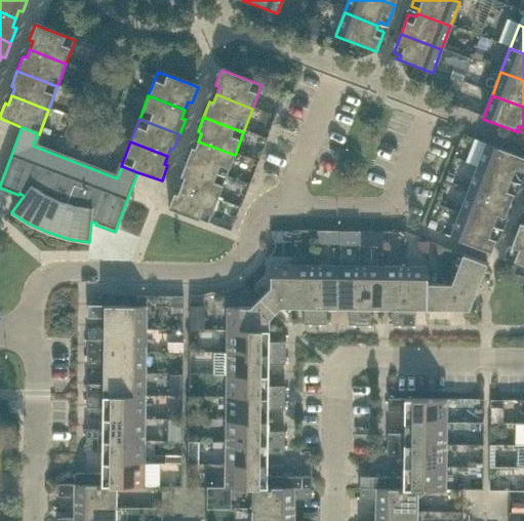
[(226,178),(235,155),(198,142),(195,150),(192,148),(186,163),(226,178)]
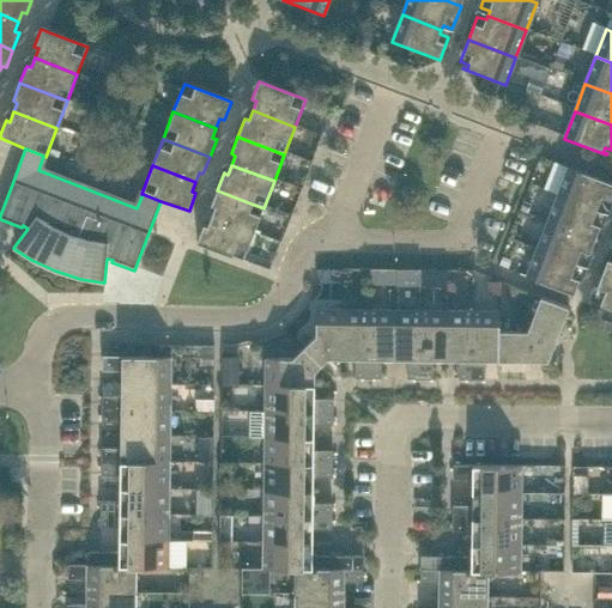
[(611,194),(611,186),(597,180),(568,169),(557,196),(595,211),(598,207),(606,210),(611,194)]
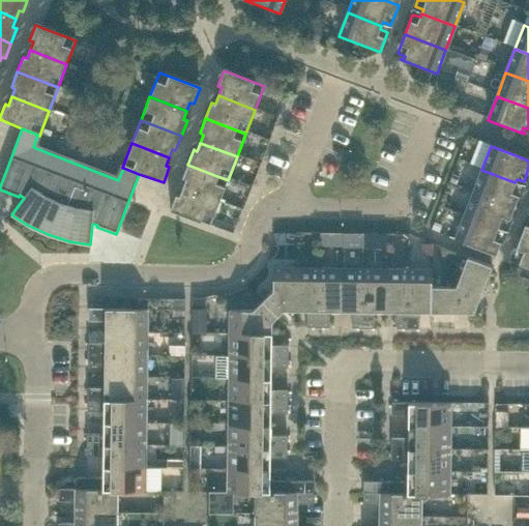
[(219,203),(228,180),(187,165),(182,179),(185,180),(182,188),(219,203)]
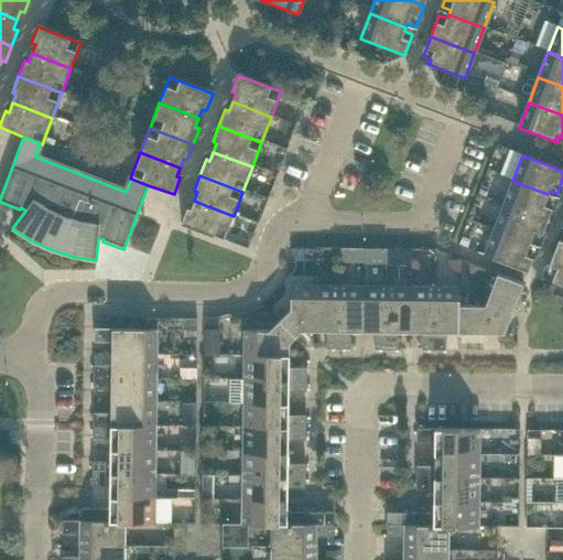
[(547,198),(548,194),(512,181),(502,205),(547,223),(554,202),(547,198)]
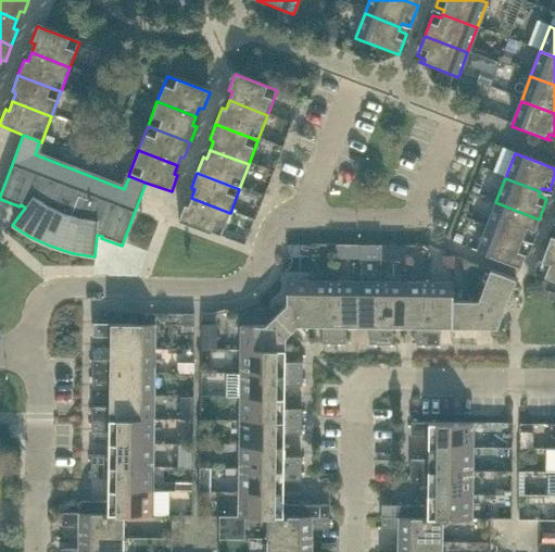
[(221,238),(230,213),(191,198),(188,207),(185,205),(178,222),(221,238)]
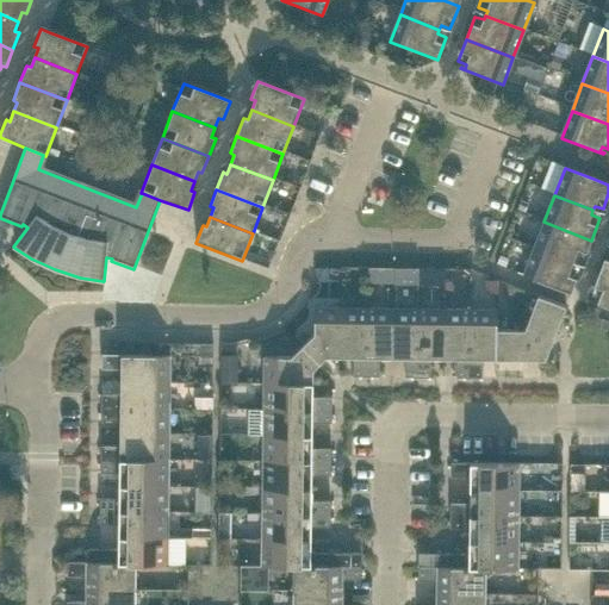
[(583,262),(591,241),(544,222),(534,249),(572,263),(575,260),(583,262)]
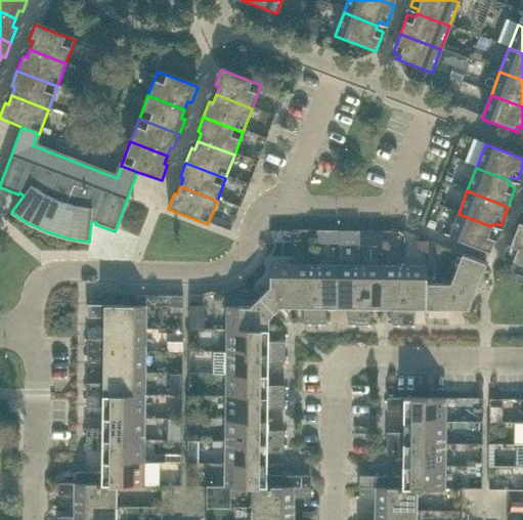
[(490,230),(491,226),(459,214),(449,239),(490,254),(497,233),(490,230)]
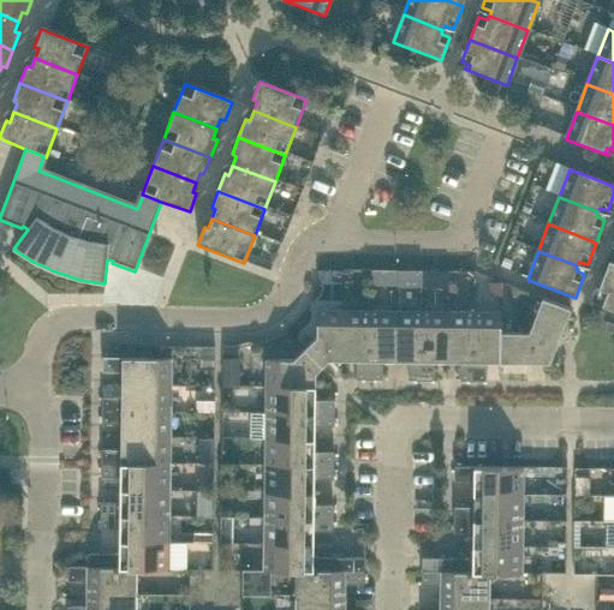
[(423,274),(423,289),(448,291),(448,274),(446,274),(425,274),(423,274)]
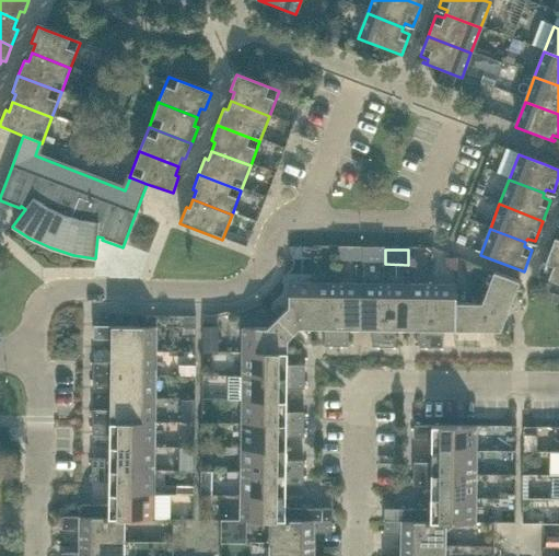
[(558,284),(558,255),(550,252),(542,273),(550,276),(548,279),(545,278),(545,279),(558,284)]
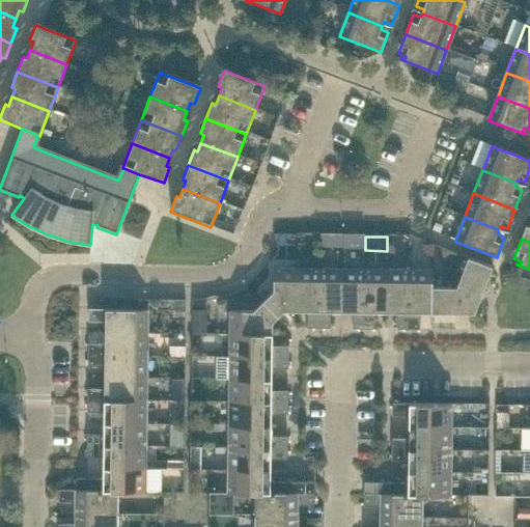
[(433,257),(434,246),(423,246),(423,257),(433,257)]
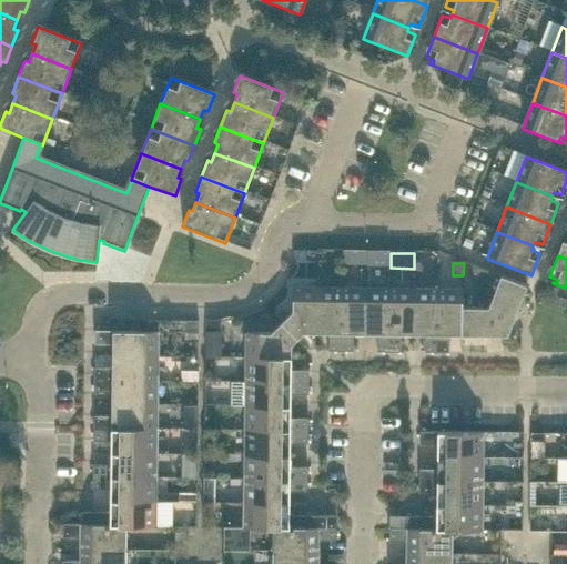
[(510,329),(526,288),(500,278),(488,310),(507,338),(510,329)]
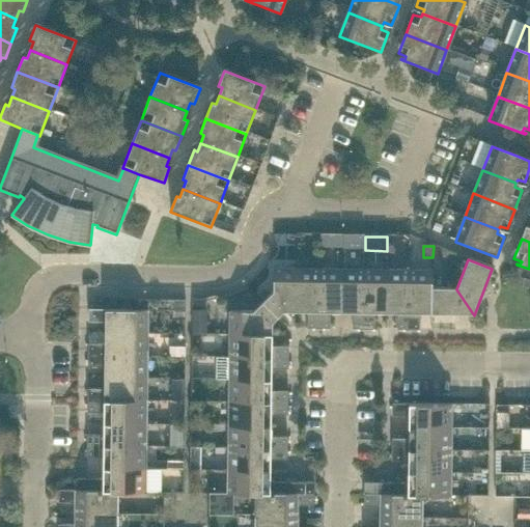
[(297,313),(298,271),(274,271),(274,294),(262,304),(271,311),(278,317),(284,313),(297,313)]
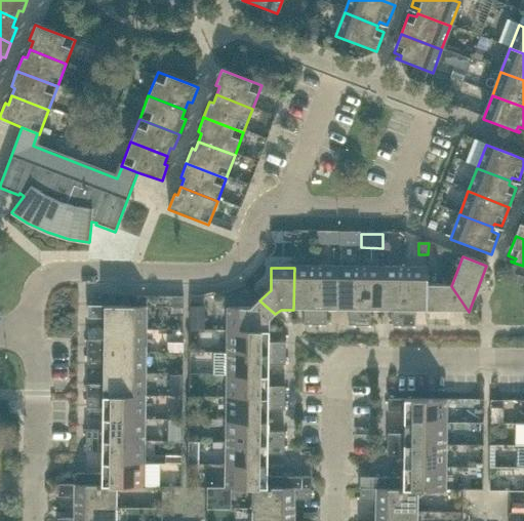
[(315,326),(316,269),(294,268),(293,310),(305,310),(305,326),(315,326)]
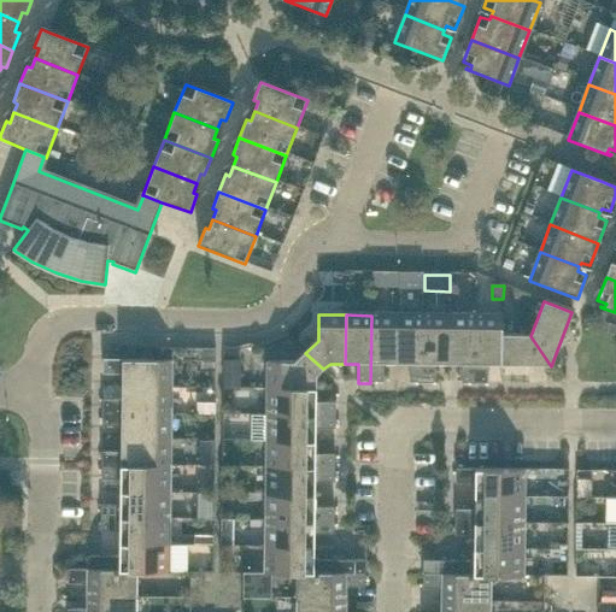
[(397,365),(398,316),(371,316),(370,383),(383,383),(383,365),(397,365)]
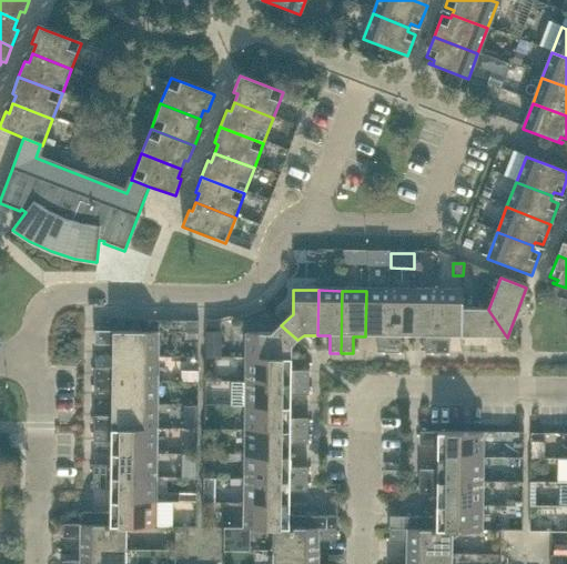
[(390,354),(390,291),(366,291),(365,336),(377,336),(377,354),(390,354)]
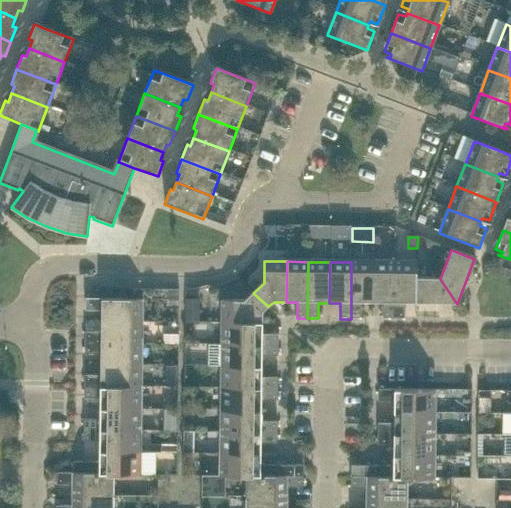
[(372,303),(373,262),(351,262),(351,319),(362,319),(362,303),(372,303)]
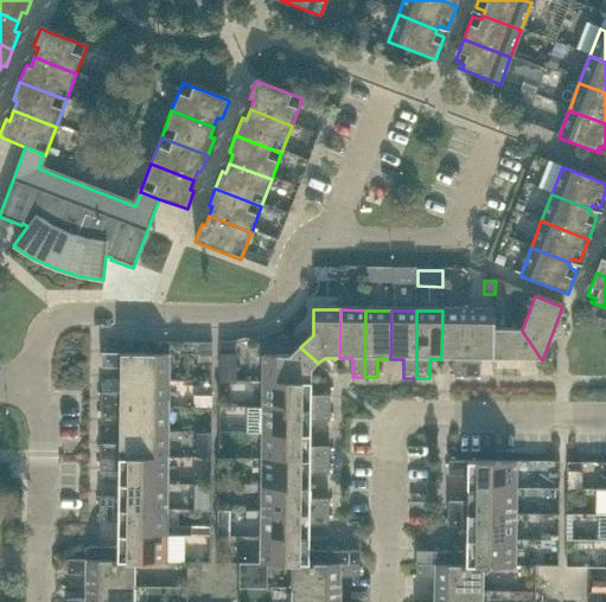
[(467,379),(469,312),(442,311),(441,359),(454,359),(454,378),(467,379)]
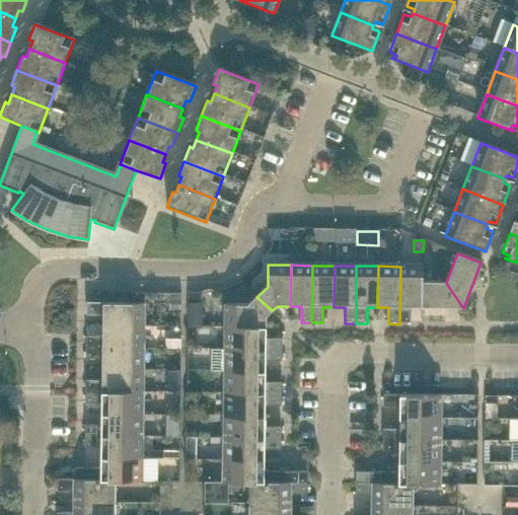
[(423,282),(423,267),(400,267),(399,324),(411,324),(411,308),(422,308),(422,282),(423,282)]
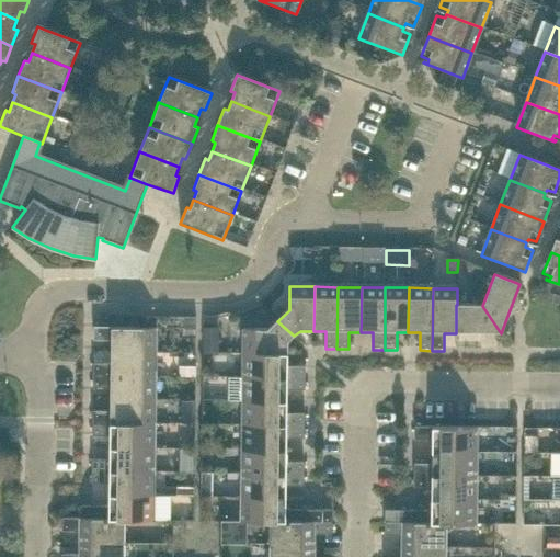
[(482,306),(457,305),(456,305),(456,333),(501,333),(482,306)]
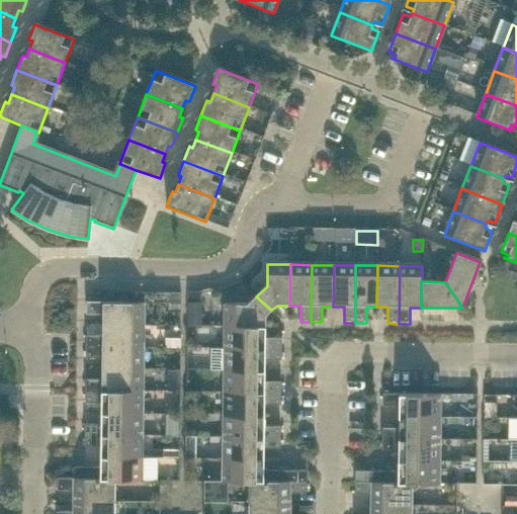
[(179,311),(179,296),(170,295),(170,311),(179,311)]
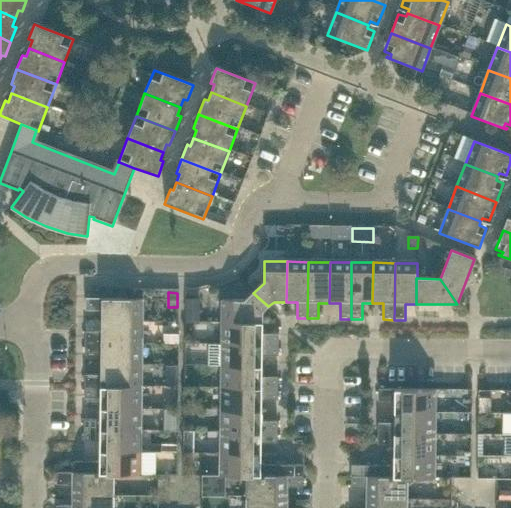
[(268,306),(261,300),(253,293),(252,294),(244,302),(222,302),(222,324),(263,325),(263,313),(266,308),(267,306),(268,306)]
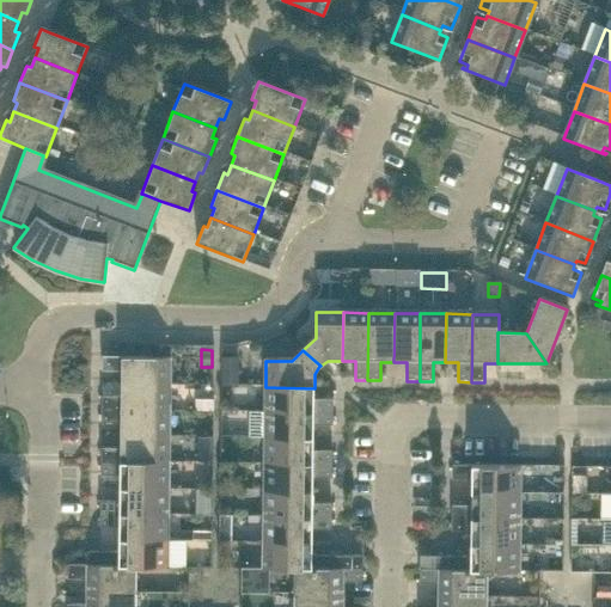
[(170,387),(171,360),(103,359),(102,373),(122,373),(121,386),(170,387)]
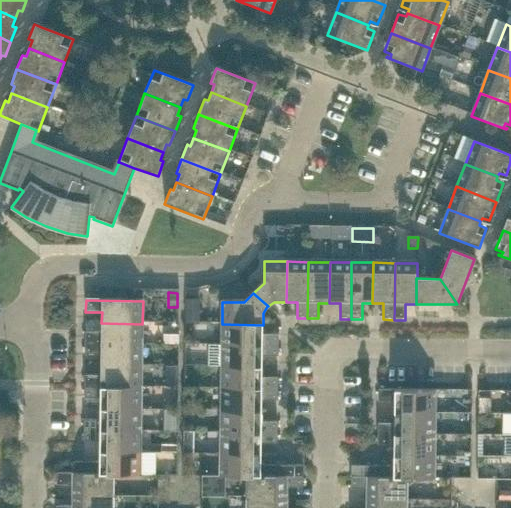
[(194,301),(185,301),(185,322),(197,322),(197,310),(194,310),(194,301)]
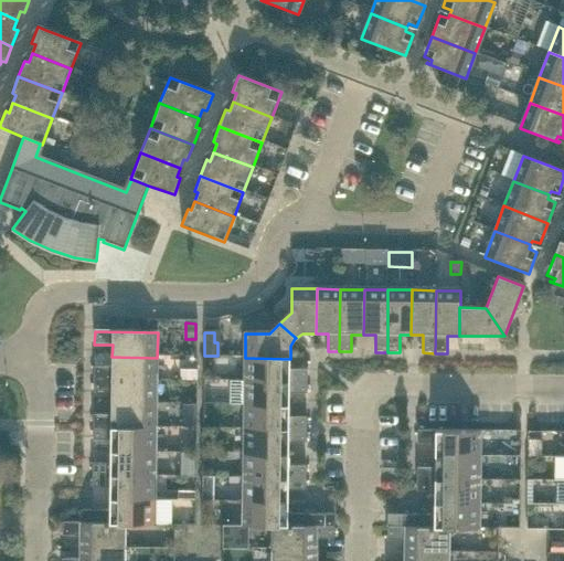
[(157,381),(157,358),(112,357),(112,369),(94,368),(94,380),(157,381)]
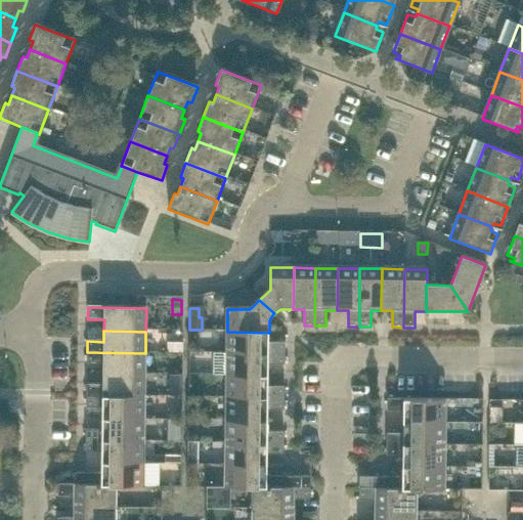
[(269,344),(269,333),(227,332),(226,354),(285,355),(285,344),(269,344)]
